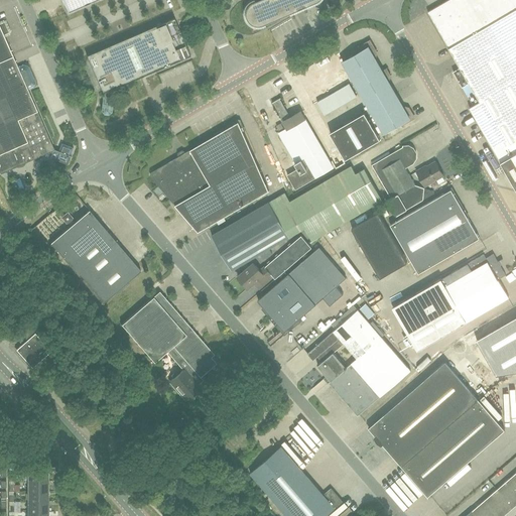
[(62,0),(69,13),(97,0),(62,0)]
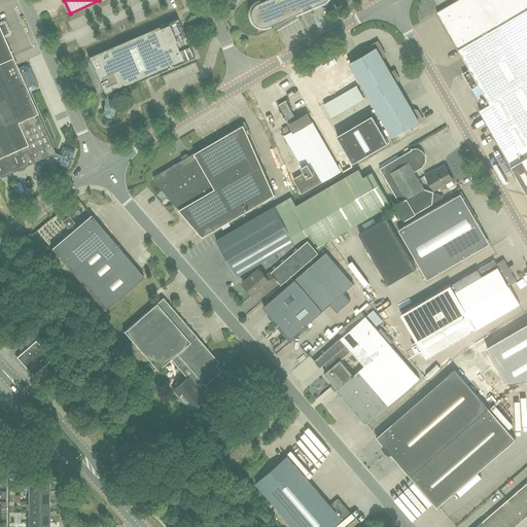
[(255,3),(252,6),(251,9),(250,13),(250,16),(252,21),(253,22),(255,24),(258,26),(261,26),(264,26),(266,26),(269,25),(323,1),(324,0),(261,0),(259,1),(255,3)]
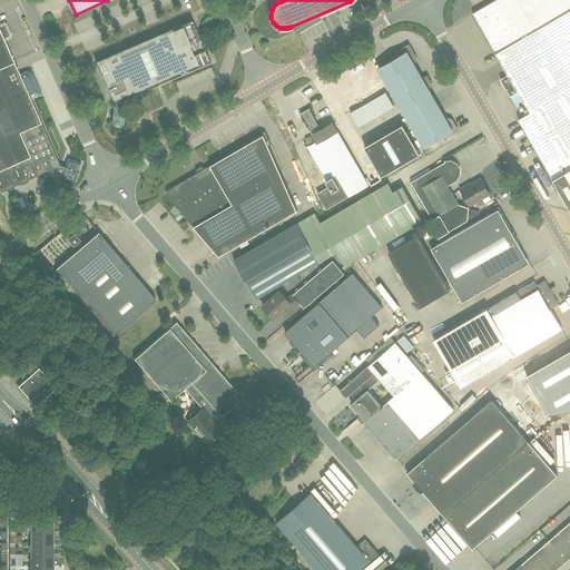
[(568,203),(569,200),(569,0),(494,0),(473,13),(509,75),(501,79),(511,96),(518,91),(530,112),(519,119),(568,203)]
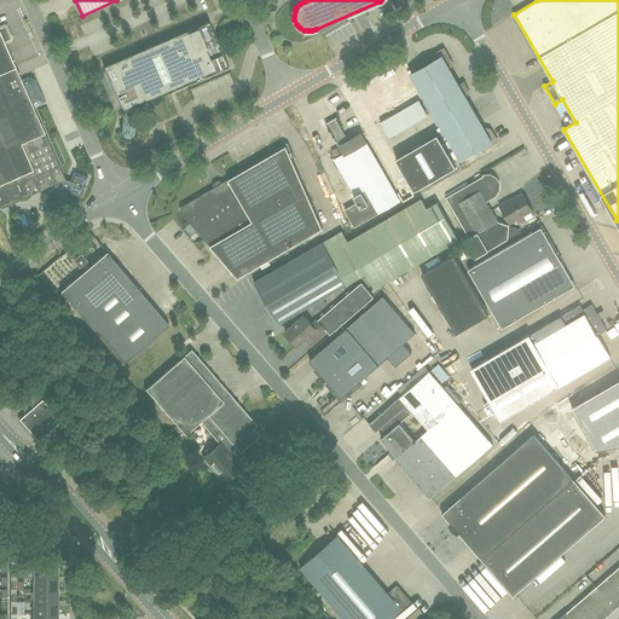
[(208,22),(104,67),(106,71),(122,106),(123,111),(125,110),(126,114),(126,115),(123,115),(122,133),(125,138),(131,138),(134,134),(137,116),(134,116),(134,111),(133,106),(227,65),(208,22)]
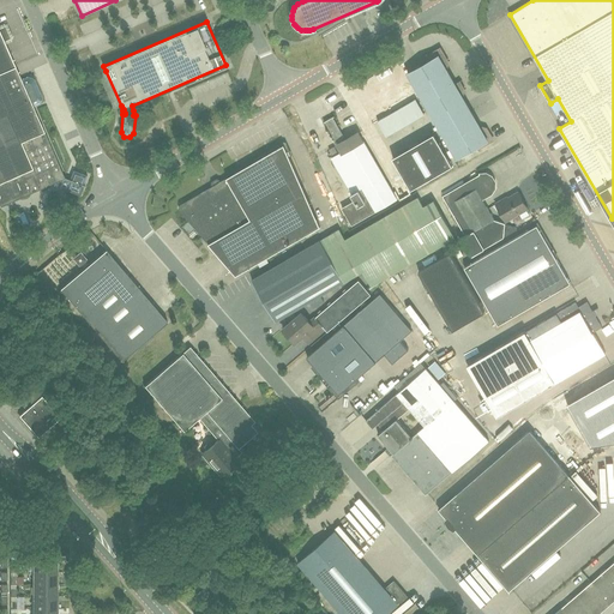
[(28,77),(20,79),(16,66),(5,42),(11,38),(5,26),(0,28),(0,140),(41,124),(32,107),(40,103),(42,101),(42,97),(34,79),(31,78),(28,77)]
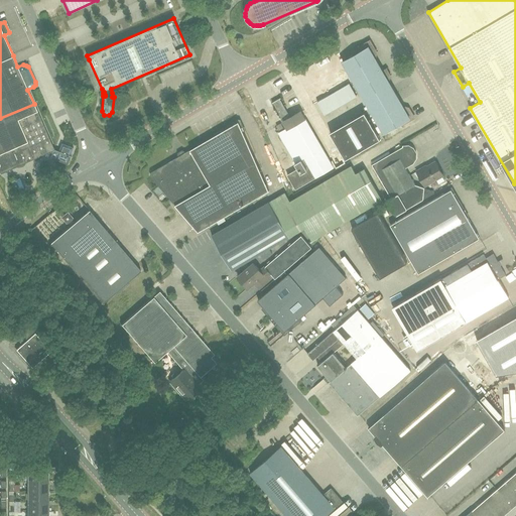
[(383,71),(374,54),(377,52),(370,40),(357,48),(359,51),(343,61),(384,133),(401,123),(402,125),(415,118),(409,108),(405,110),(387,78),(391,76),(386,69),(383,71)]
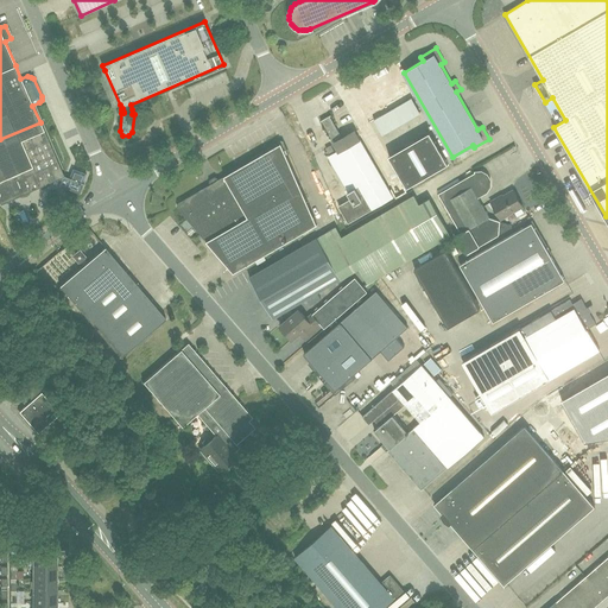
[(381,131),(420,112),(412,96),(374,115),(381,131)]
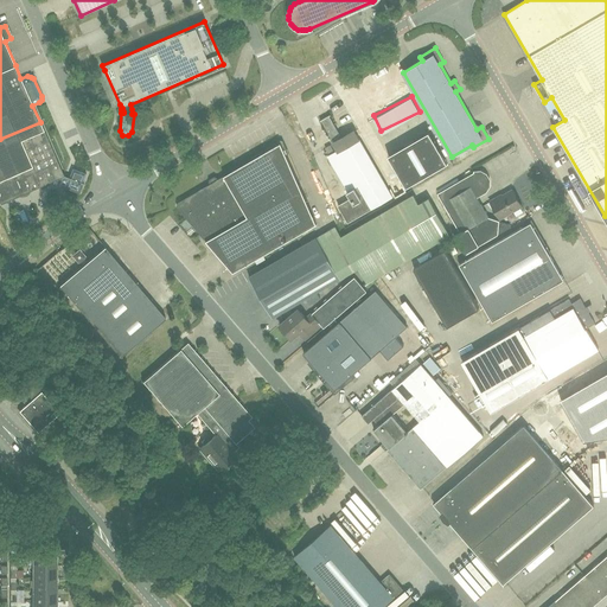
[(342,139),(328,115),(320,120),(338,151),(327,157),(347,192),(351,199),(338,206),(349,224),(393,198),(355,132),(342,139)]
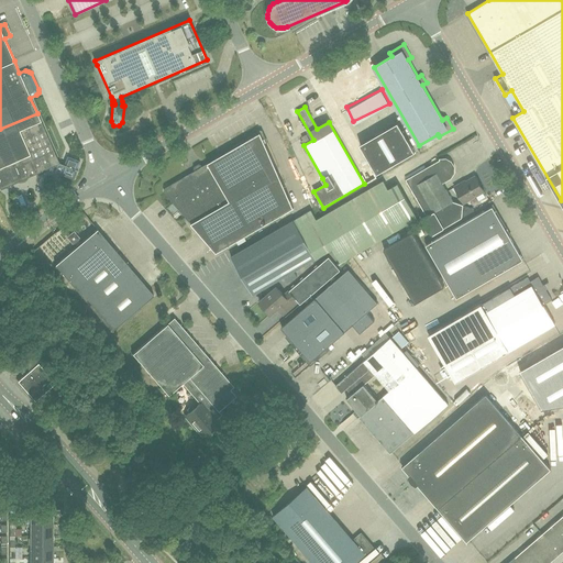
[(50,140),(41,120),(37,113),(0,129),(0,186),(1,189),(7,187),(8,190),(14,188),(12,184),(51,167),(50,170),(74,179),(78,169),(77,169),(80,162),(67,156),(64,165),(59,163),(54,150),(62,146),(61,144),(62,142),(59,139),(57,138),(57,135),(50,140)]
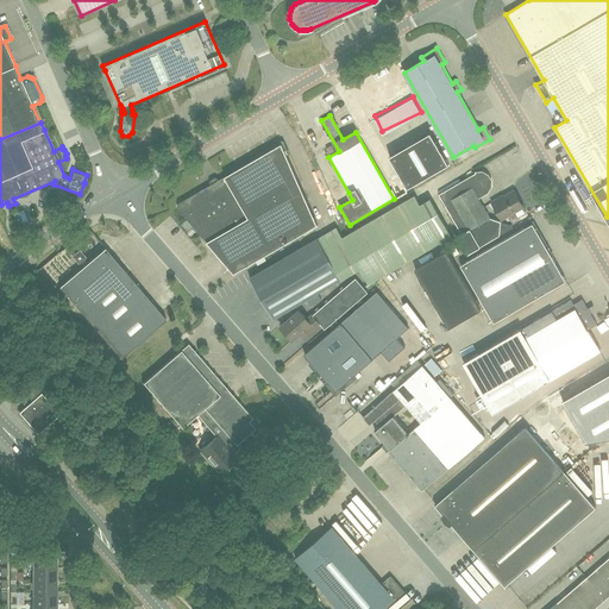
[(408,188),(449,164),(431,132),(389,156),(408,188)]
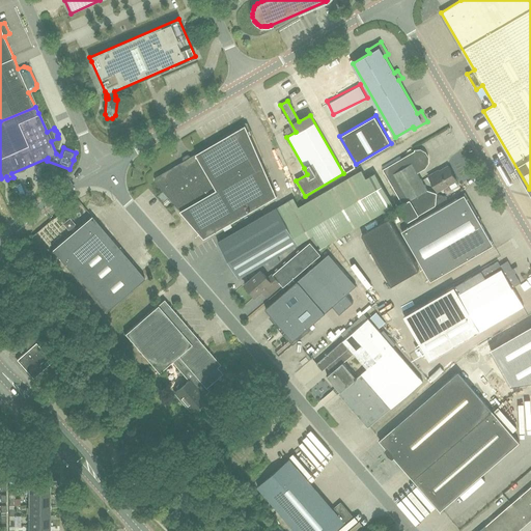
[(204,238),(277,196),(246,126),(156,177),(156,182),(204,238)]
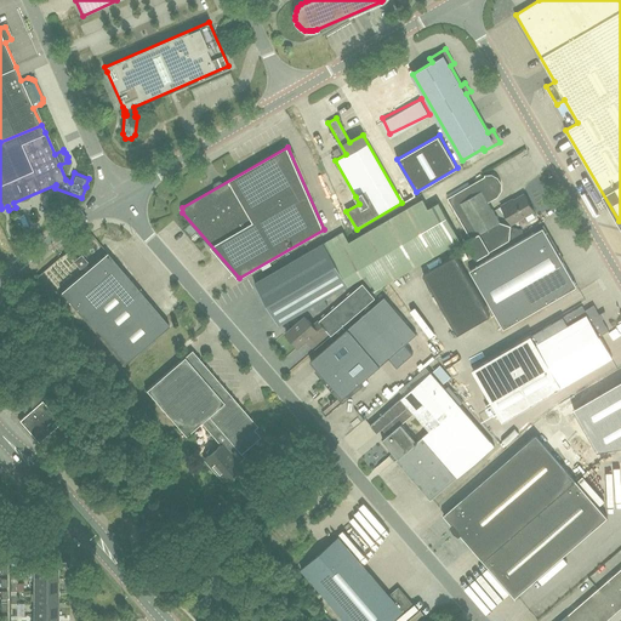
[(477,260),(511,240),(512,227),(500,222),(488,201),(497,197),(501,191),(501,184),(497,178),(493,176),(486,176),(448,199),(471,238),(466,240),(477,260)]
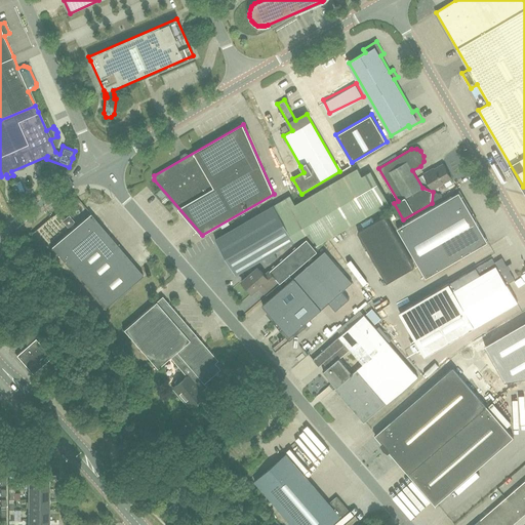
[(451,178),(443,164),(432,171),(431,170),(425,174),(433,189),(451,178)]
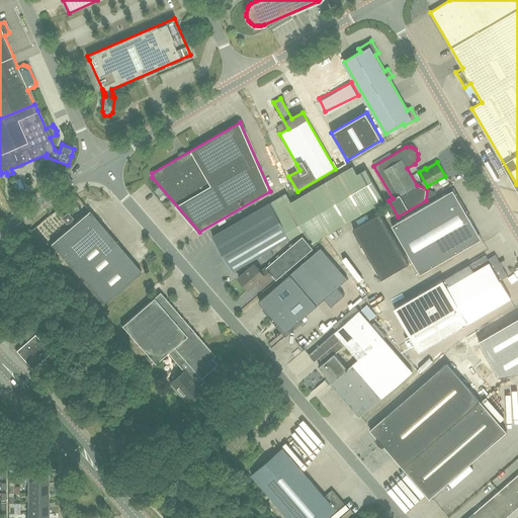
[(270,202),(290,238),(307,229),(314,242),(384,201),(366,170),(357,175),(353,167),(291,201),(286,193),(270,202)]
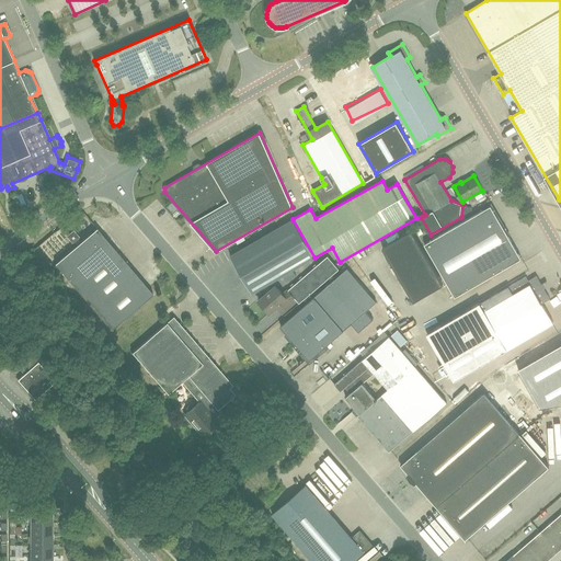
[(18,197),(7,202),(10,207),(20,203),(22,206),(35,199),(31,190),(16,196),(18,197)]
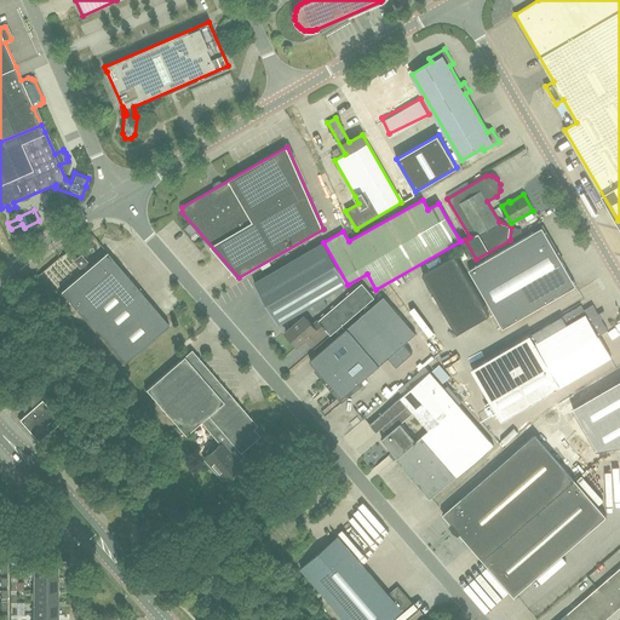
[(503,328),(577,286),(543,227),(469,270),(503,328)]
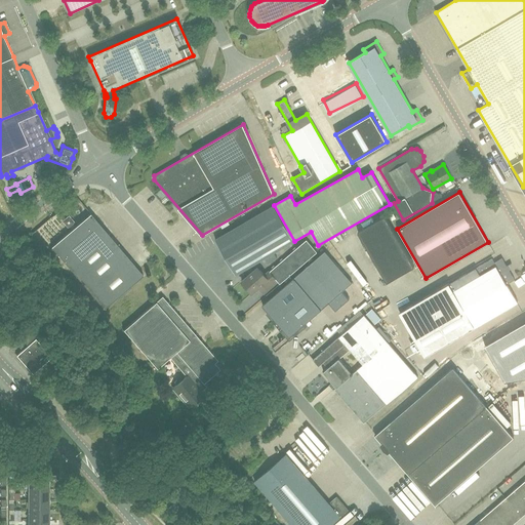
[(236,275),(294,241),(274,205),(215,239),(236,275)]
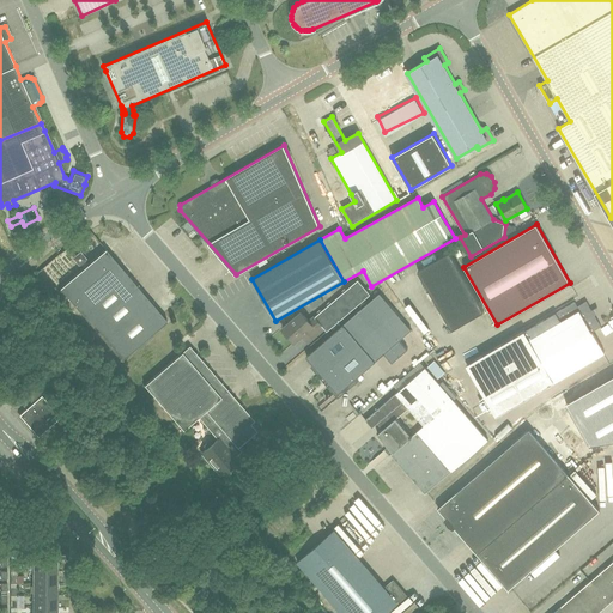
[(202,260),(199,248),(190,252),(194,262),(202,260)]
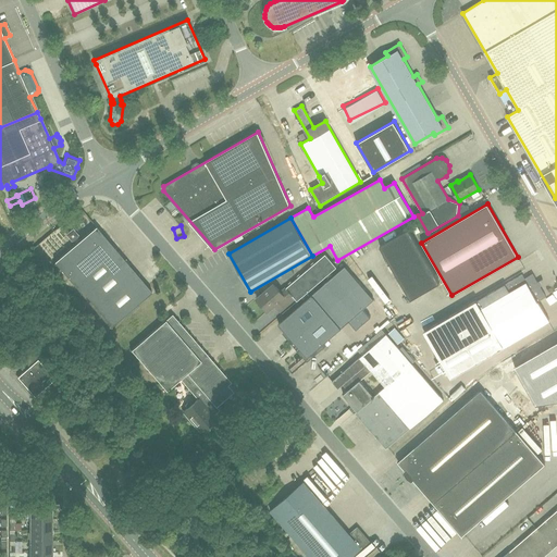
[(76,244),(56,261),(84,295),(111,326),(152,292),(125,260),(97,226),(81,240),(78,237),(73,240),(76,244)]
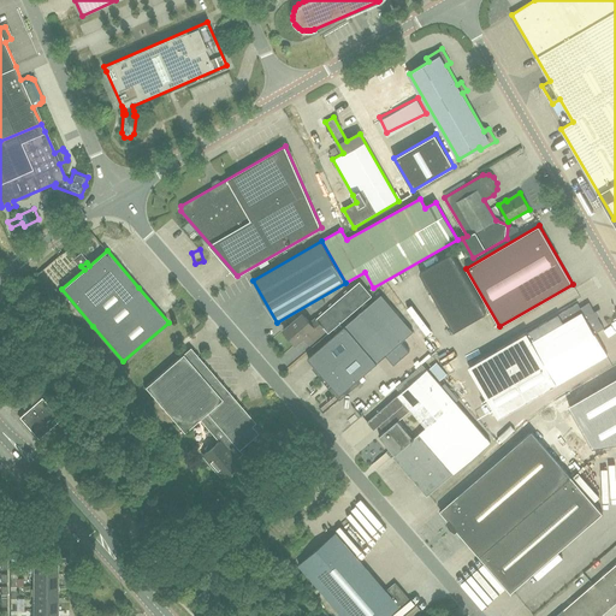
[(455,331),(487,313),(452,254),(420,272),(455,331)]
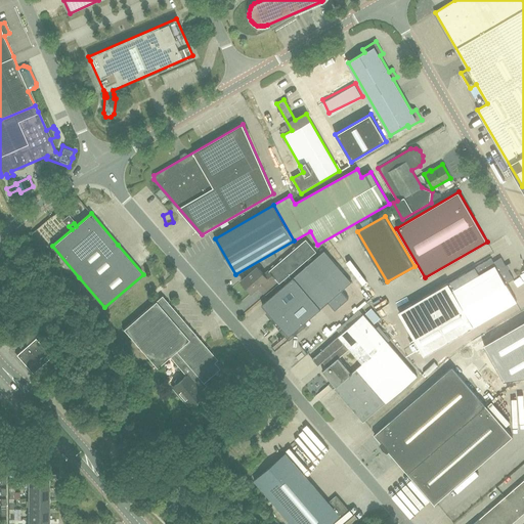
[(279,284),(316,252),(306,239),(264,275),(258,267),(242,281),(252,293),(263,284),(267,289),(277,280),(279,284)]
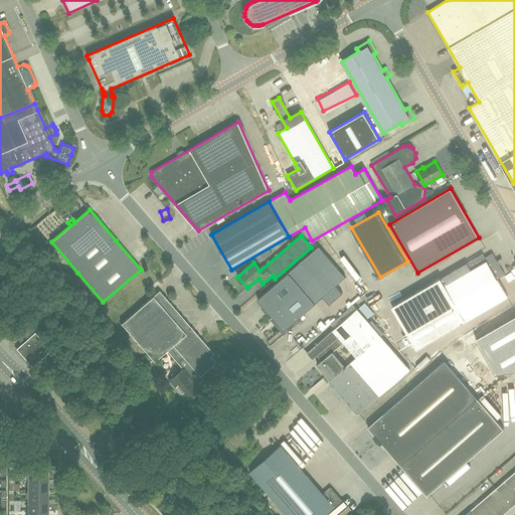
[(18,256),(22,251),(17,246),(13,250),(18,256)]
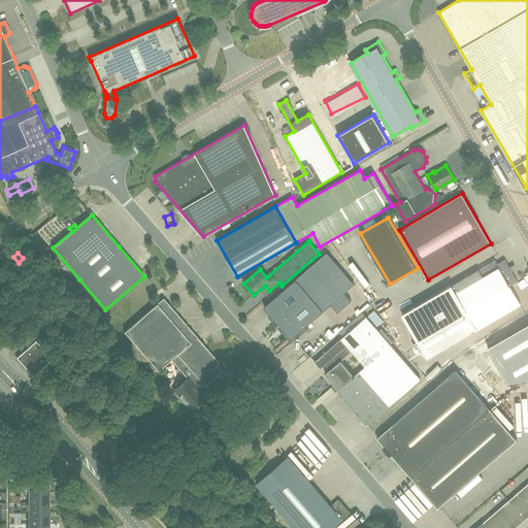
[(337,312),(352,300),(344,293),(355,284),(327,253),(264,306),(292,338),(331,304),(337,312)]
